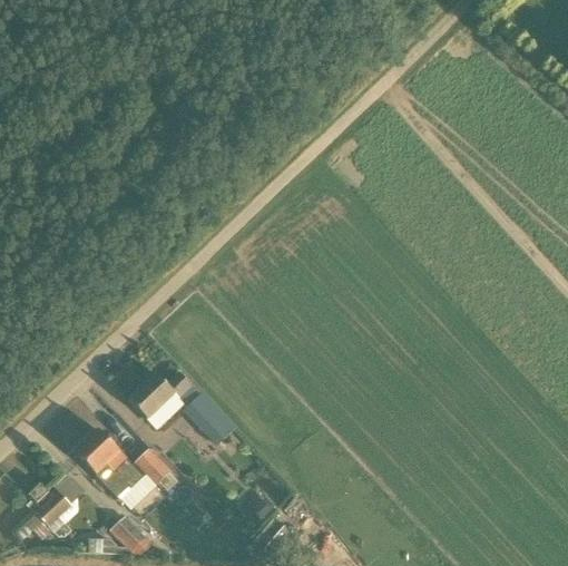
[(179,370),(167,382),(157,372),(129,399),(148,418),(175,392),(179,397),(193,384),(179,370)]
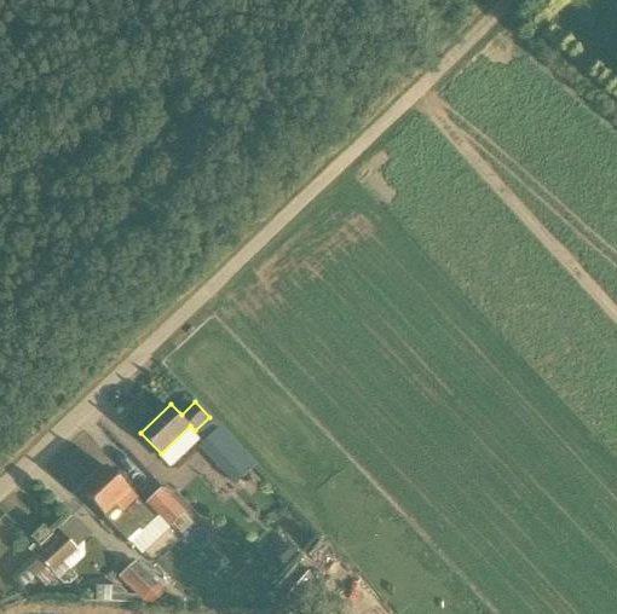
[(257,463),(243,449),(220,424),(201,442),(224,467),(237,481),(257,463)]
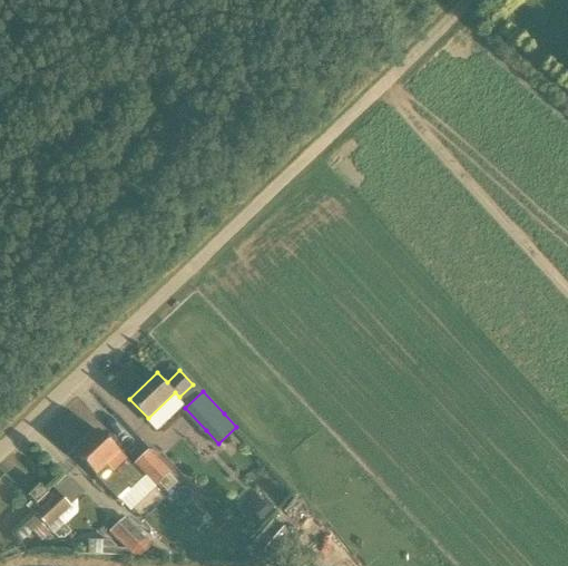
[(97,474),(98,472),(118,495),(129,485),(131,487),(144,475),(99,428),(75,450),(97,474)]
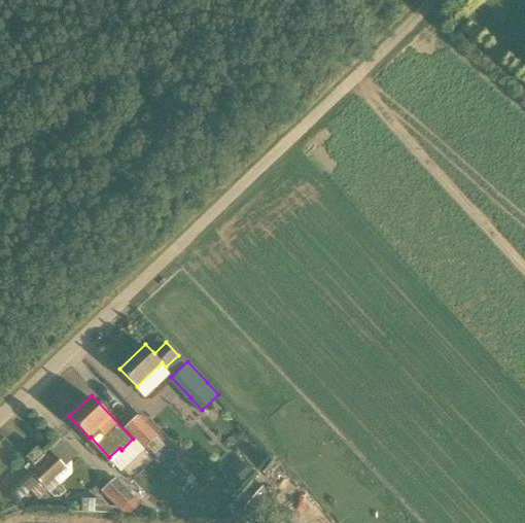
[(170,447),(158,434),(138,415),(127,426),(145,446),(147,444),(160,456),(170,447)]
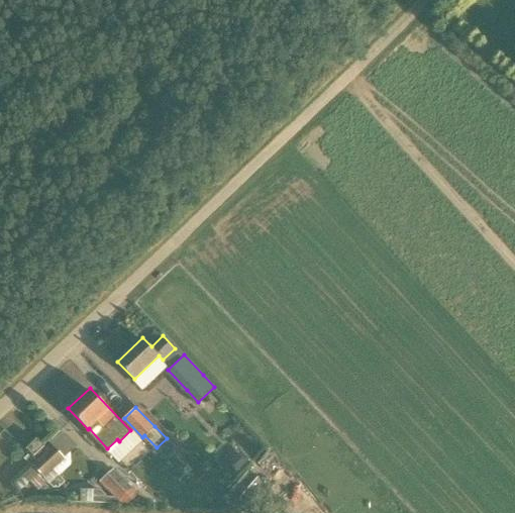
[(34,454),(40,449),(44,444),(37,437),(27,446),(34,454)]
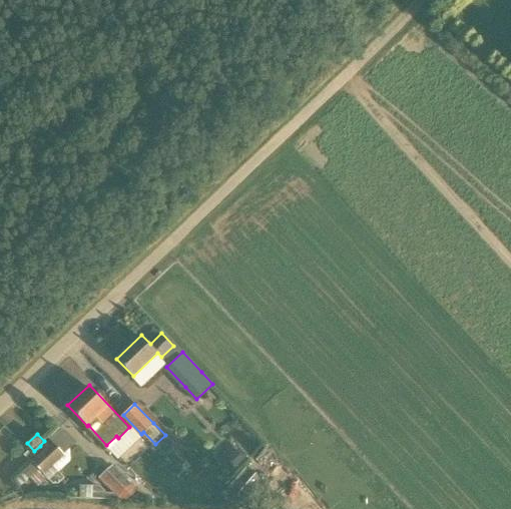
[(236,466),(247,449),(234,441),(223,457),(236,466)]
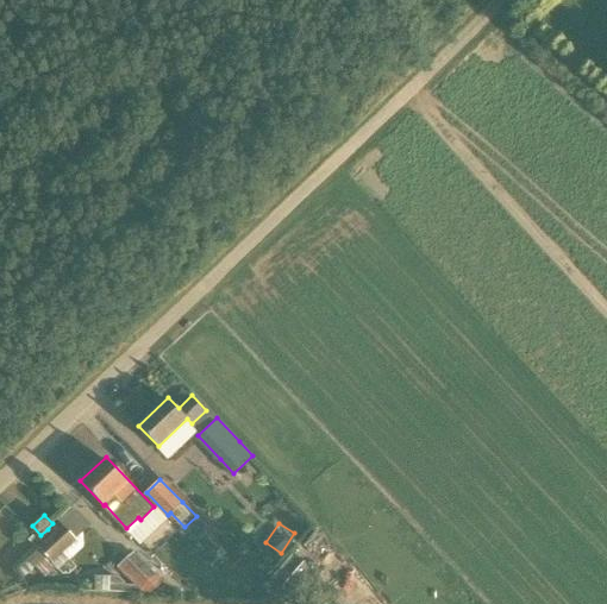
[(51,562),(76,540),(63,526),(38,548),(51,562)]
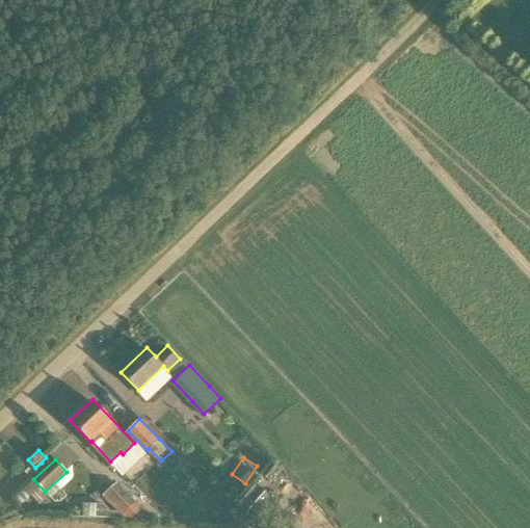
[(115,481),(107,489),(103,493),(123,515),(135,503),(115,481)]
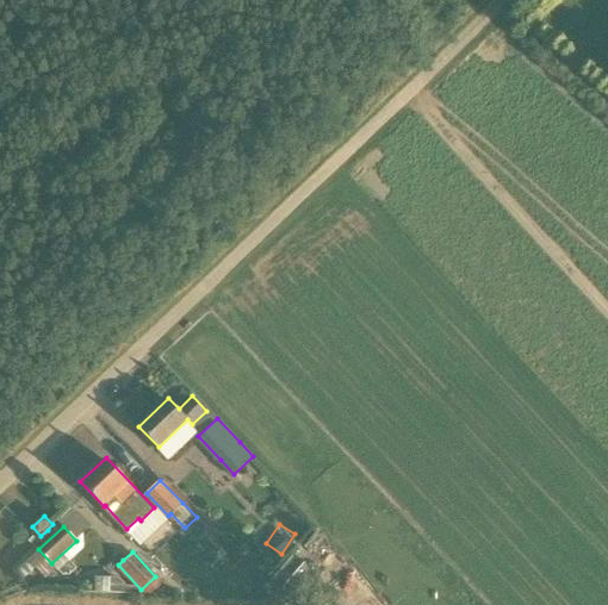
[(320,573),(310,566),(310,565),(298,555),(272,585),(284,596),(290,590),(301,597),(320,573)]
